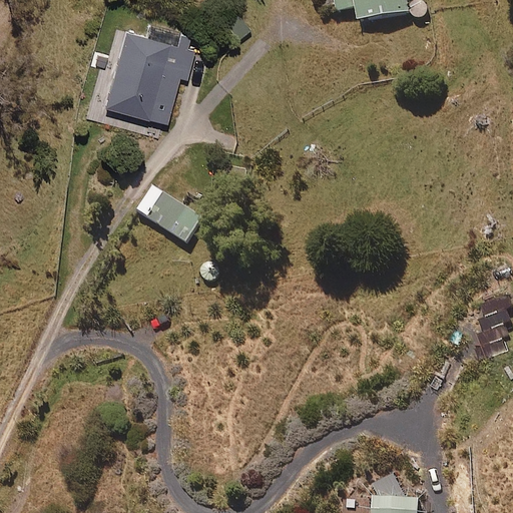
[(409,11),(407,0),(336,0),(338,9),(358,7),(359,19),(409,11)]
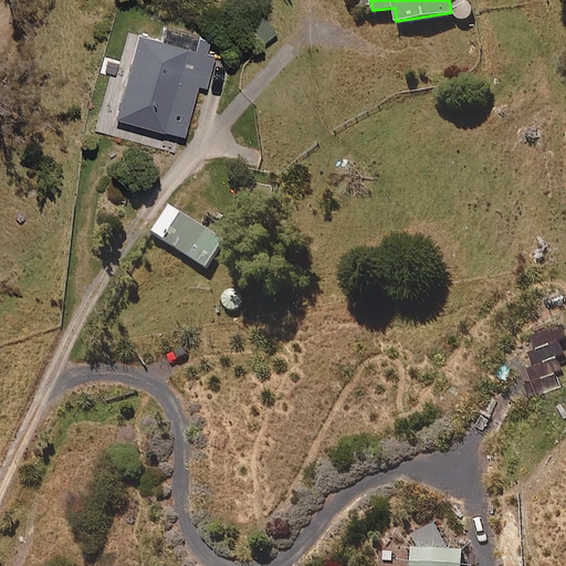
[(276,29),(258,9),(242,22),(260,43),(276,29)]
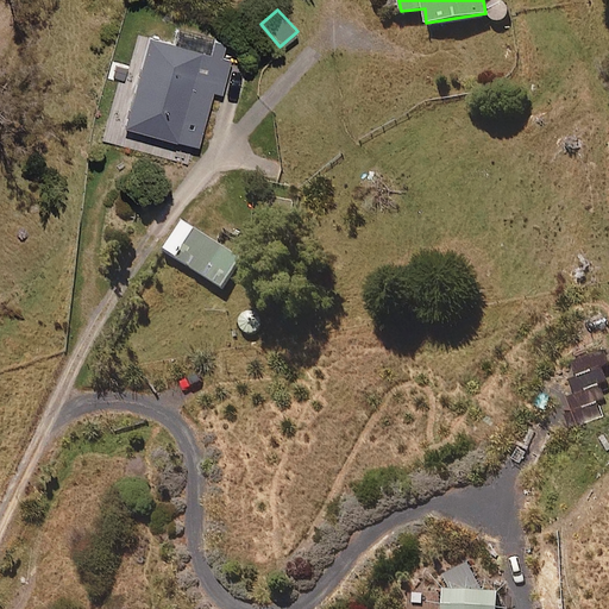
[(174,41),(136,30),(123,80),(138,85),(136,94),(206,113),(213,90),(220,92),(228,60),(220,57),(225,39),(177,27),(174,41)]
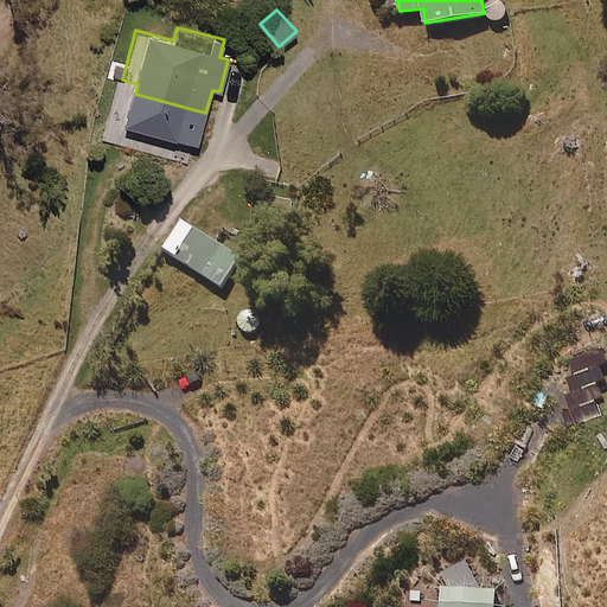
[(241,257),(183,219),(164,249),(222,287),(241,257)]
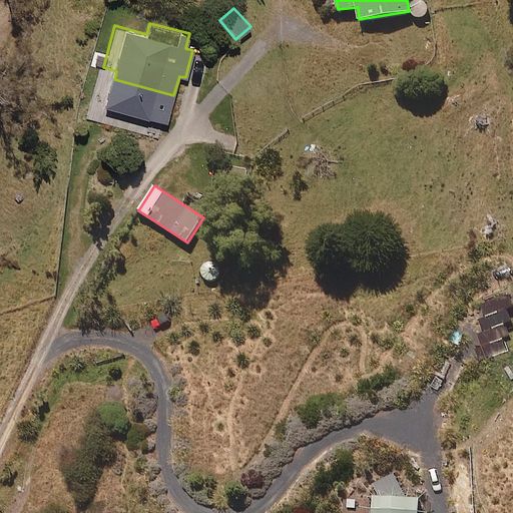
[(504,339),(510,339),(508,300),(482,301),(484,353),(505,352),(504,339)]
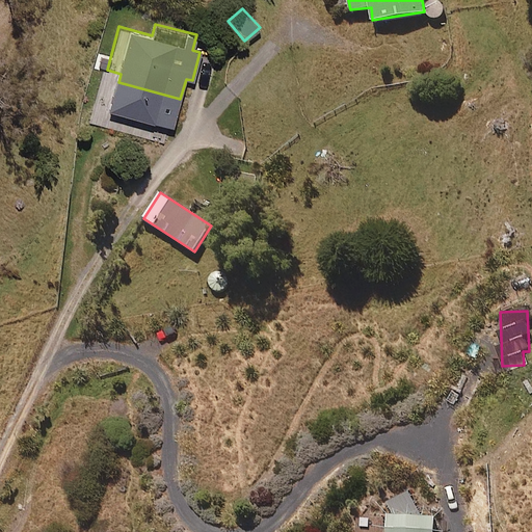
[(434,531),(435,515),(388,513),(387,531),(434,531)]
